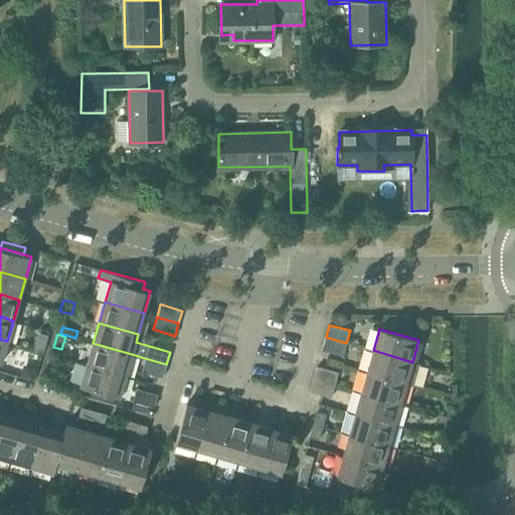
[(346,343),(326,337),(322,350),(343,355),(346,343)]
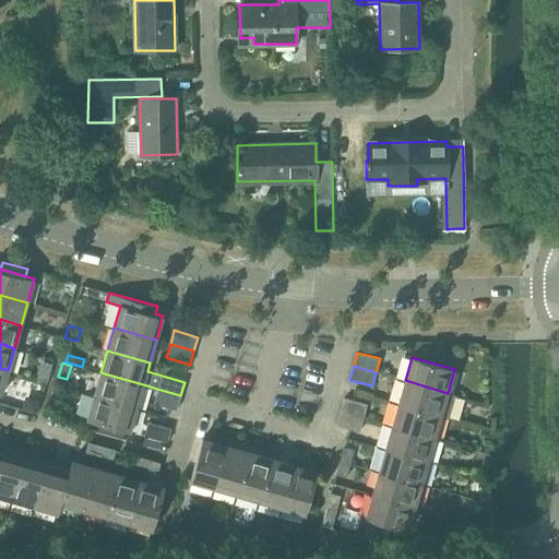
[(48,381),(51,370),(45,368),(39,371),(37,378),(48,381)]
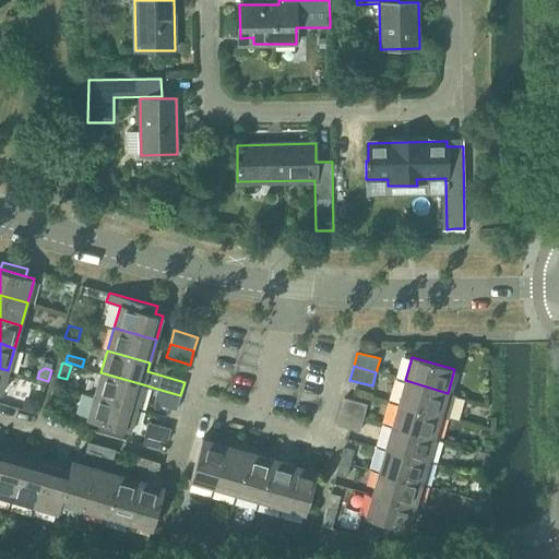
[(100,372),(94,395),(137,407),(143,384),(100,372)]
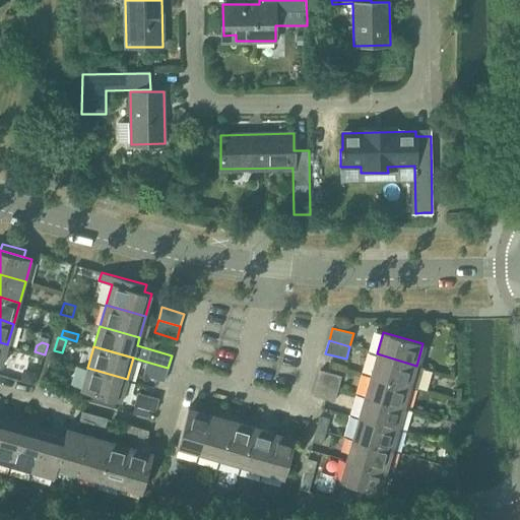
[(416,366),(377,353),(371,375),(410,386),(417,389),(424,368),(416,366)]
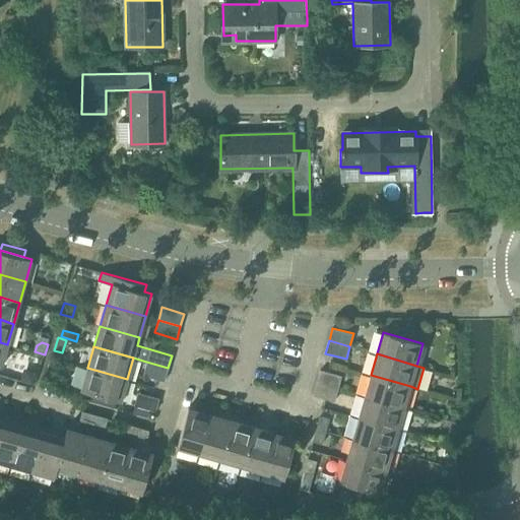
[(168,368),(146,362),(143,375),(165,381),(168,368)]
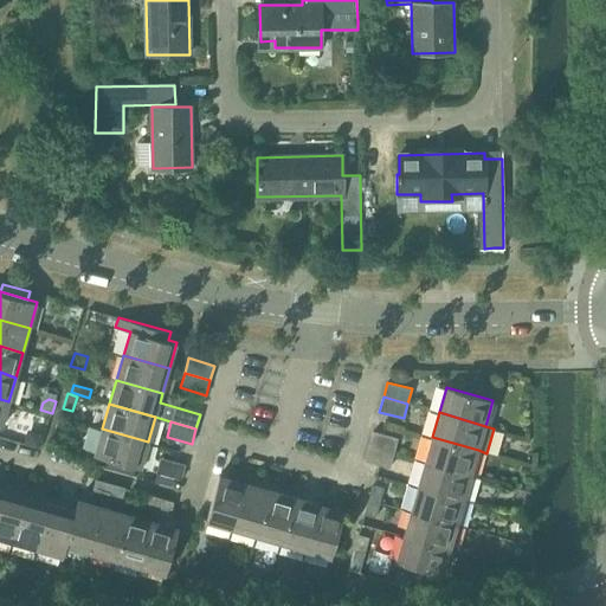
[(148,442),(102,429),(95,455),(141,468),(148,442)]
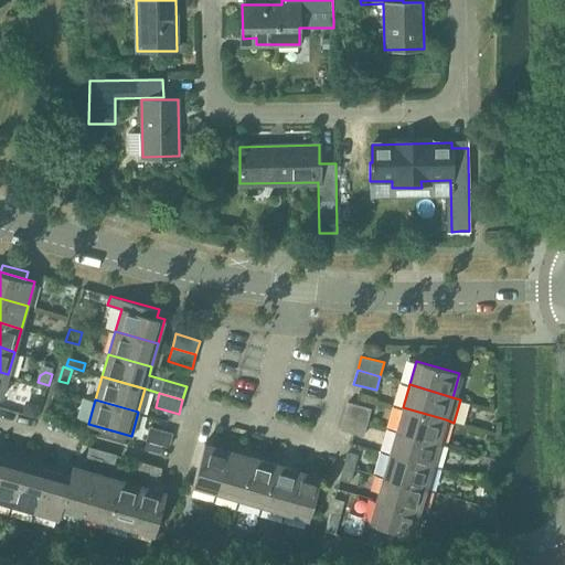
[(348,402),(344,415),(368,422),(371,408),(348,402)]
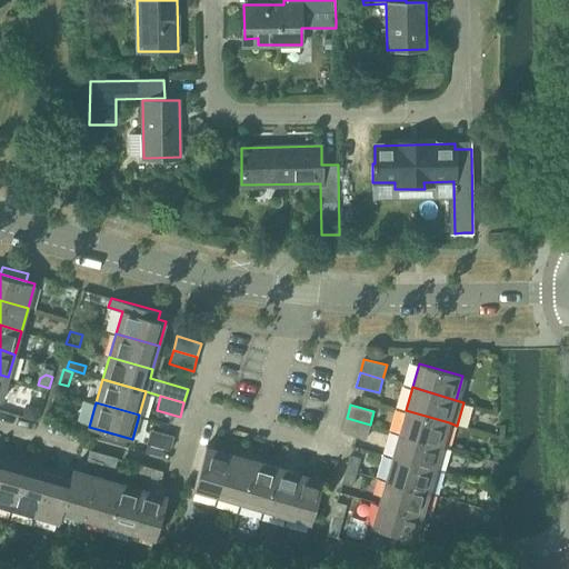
[(36,419),(38,408),(32,407),(26,409),(25,416),(36,419)]
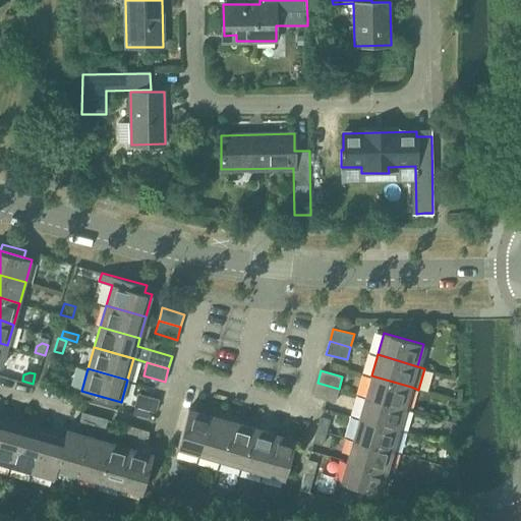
[(371,375),(365,397),(405,408),(411,387),(371,375)]
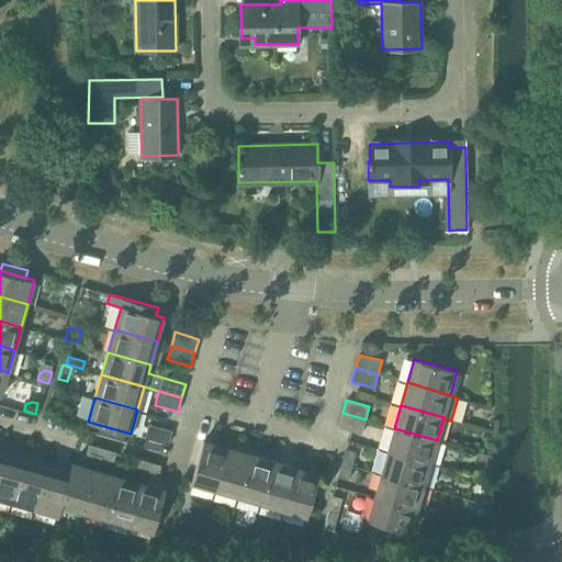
[(366,419),(343,413),(339,427),(361,434),(366,419)]
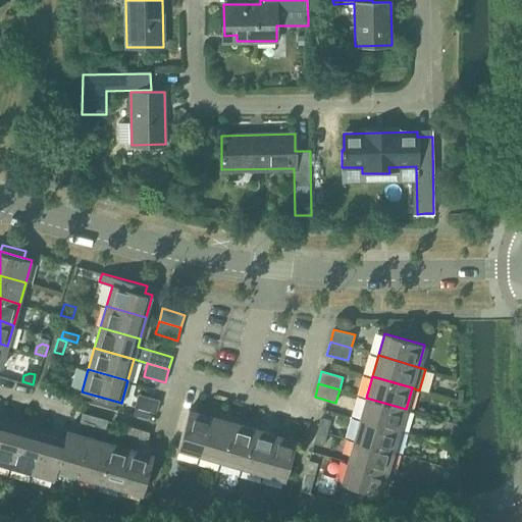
[(136,404),(133,414),(148,419),(150,411),(156,413),(160,400),(152,398),(139,394),(136,404)]
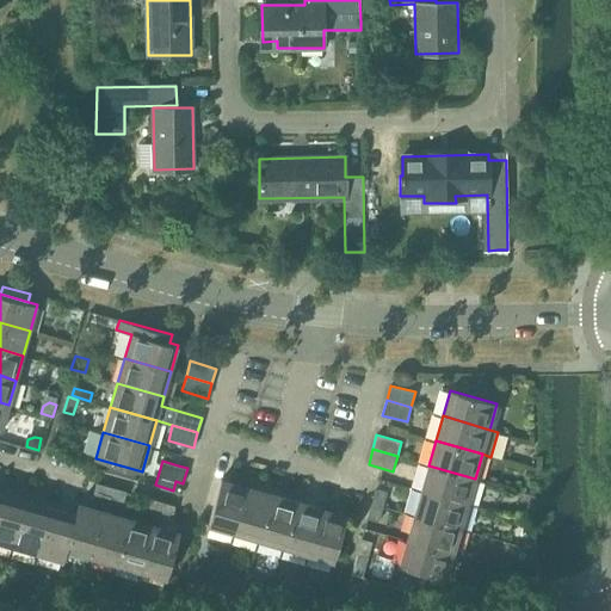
[(429,466),(421,491),(468,504),(476,506),(483,481),(475,479),(429,466)]
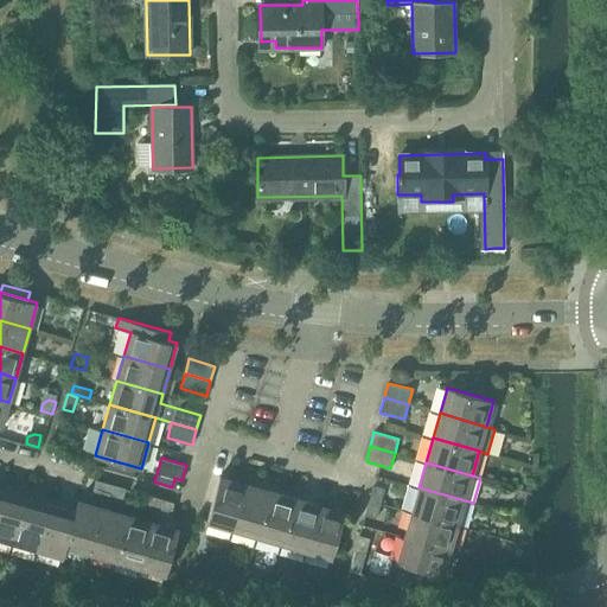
[(206,522),(232,530),(246,483),(219,475),(206,522)]
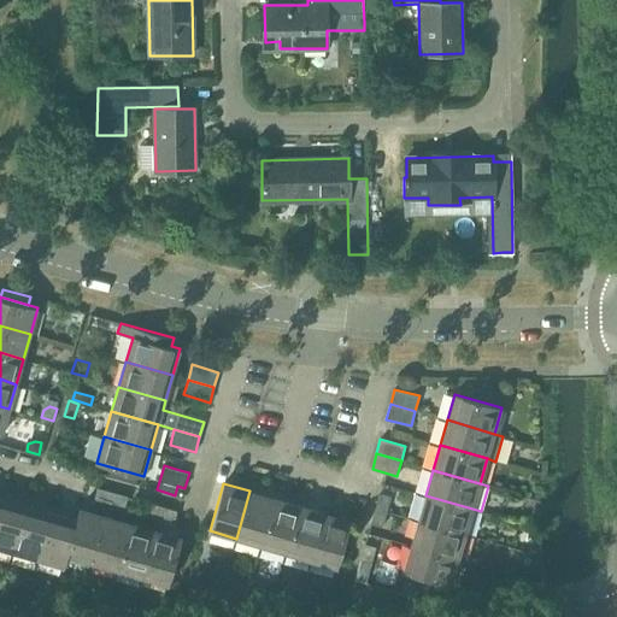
[(94,499),(110,503),(112,492),(98,488),(94,499)]
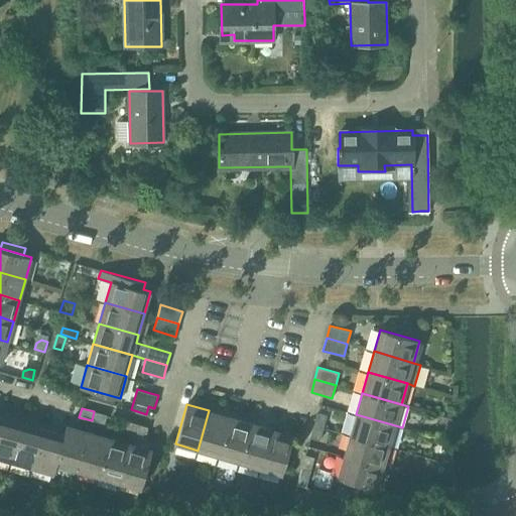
[(198,450),(219,457),(230,416),(209,410),(198,450)]
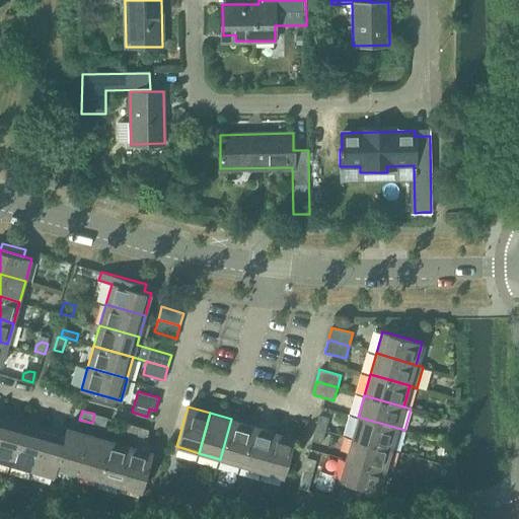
[(94,414),(92,423),(104,427),(107,418),(94,414)]
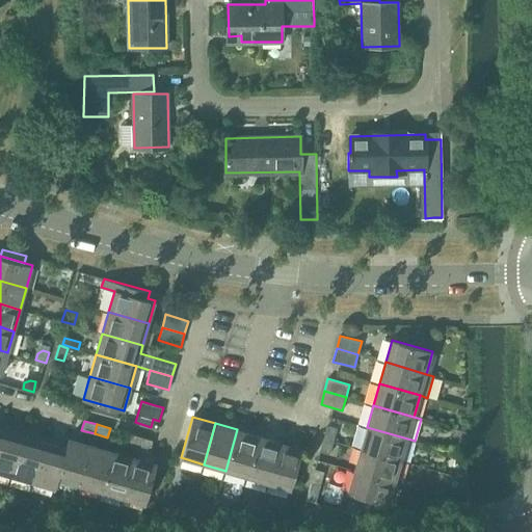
[(327,425),(324,437),(334,441),(337,428),(327,425)]
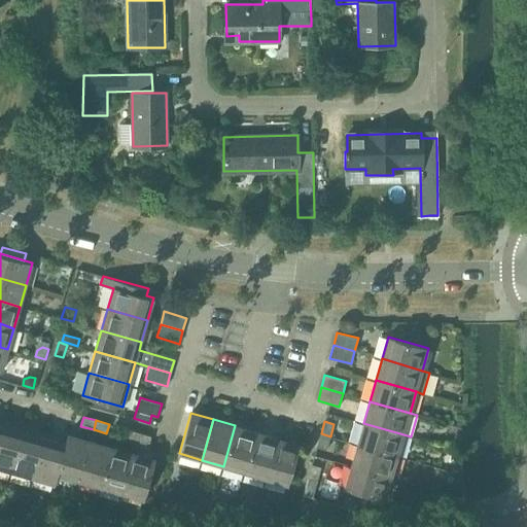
[(363,423),(357,444),(397,456),(403,434),(363,423)]
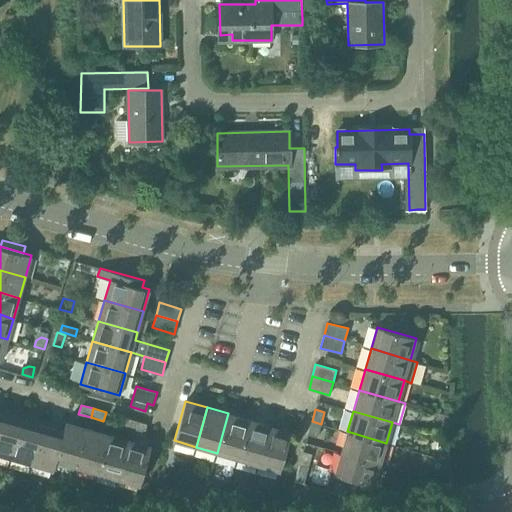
[(0,416),(0,454),(11,458),(22,419),(1,413),(0,416)]
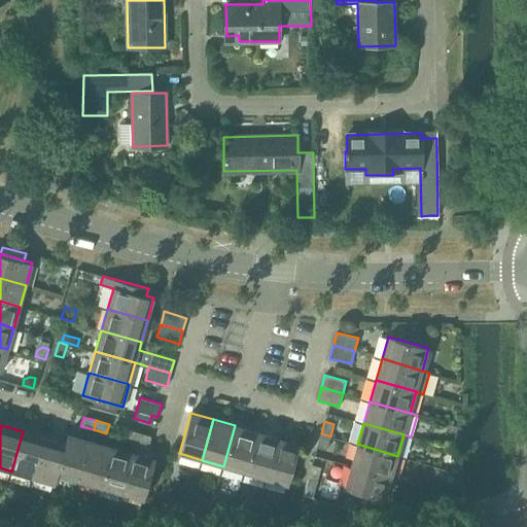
[(223,466),(245,471),(256,431),(235,425),(223,466)]
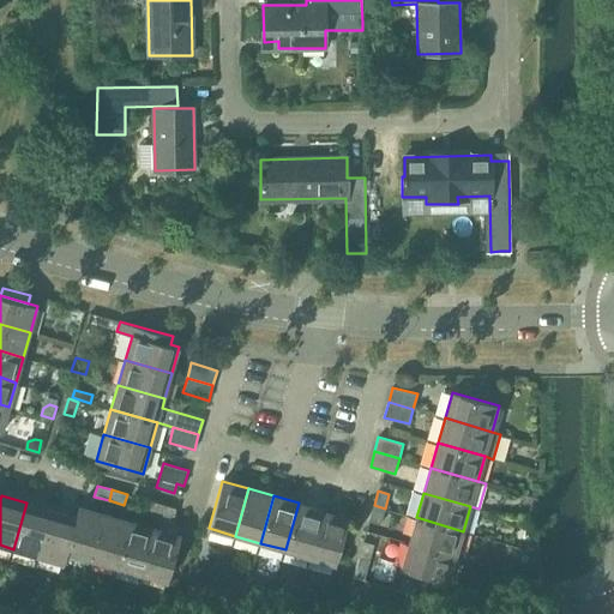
[(144,511),(158,515),(162,504),(146,499),(144,511)]
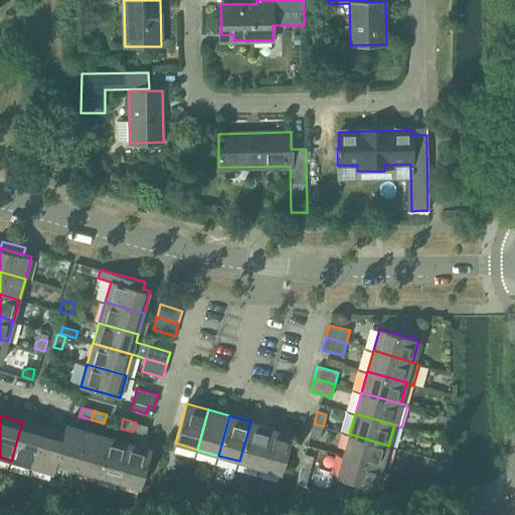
[(11,461),(32,467),(43,427),(22,421),(11,461)]
